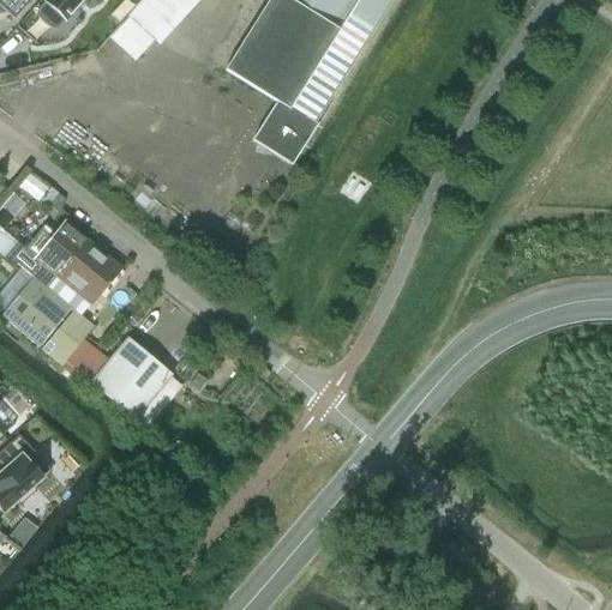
[(0,0),(0,5),(15,18),(29,0),(0,0)]
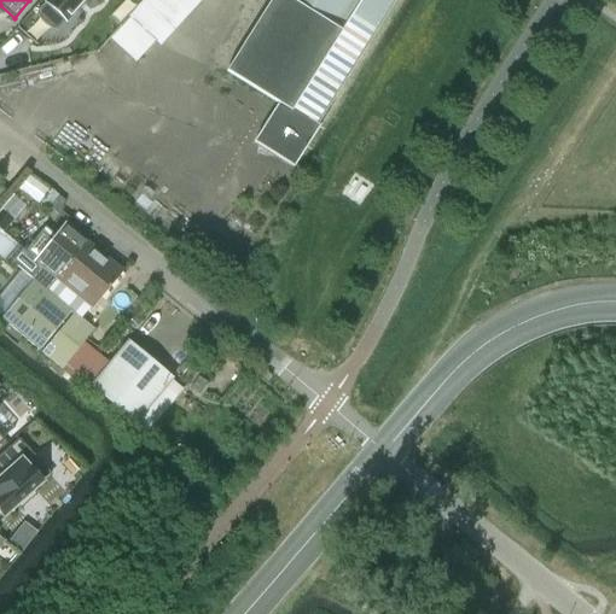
[(50,0),(47,3),(69,22),(87,0),(50,0)]
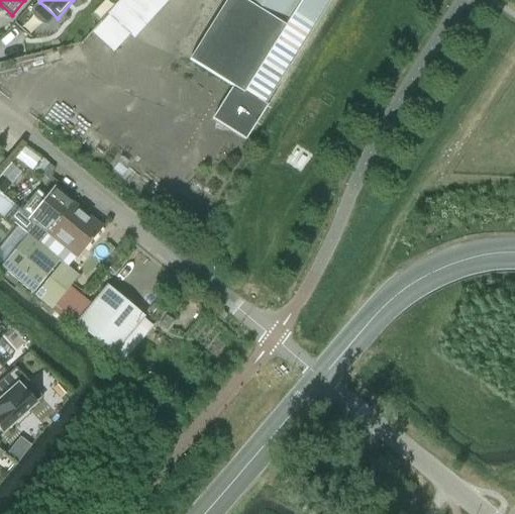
[(117,0),(108,11),(135,36),(168,0),(117,0)]
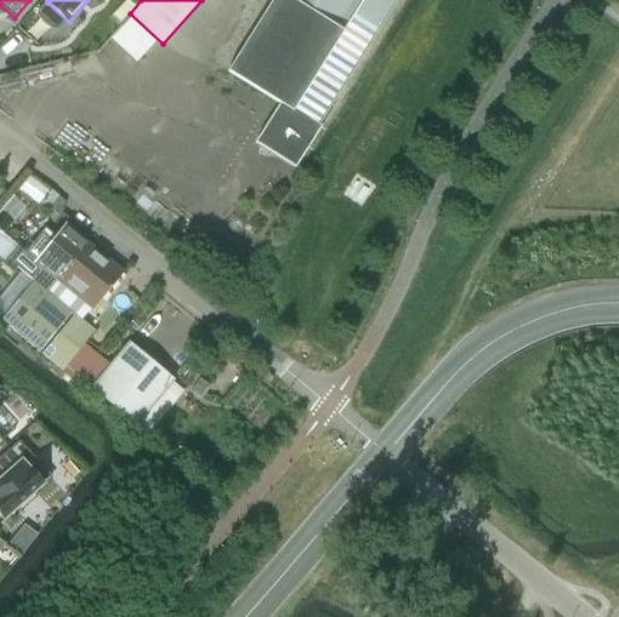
[(245,44),(231,68),(280,100),(256,137),(290,158),(393,0),(273,0),(245,44)]
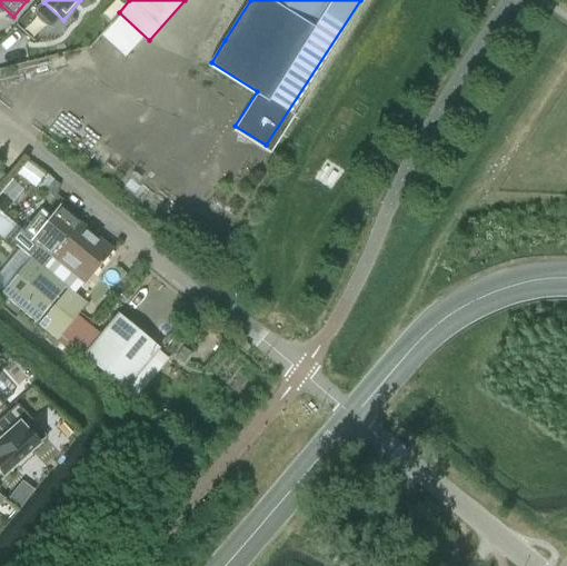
[(22,168),(20,171),(21,174),(22,174),(23,175),(25,176),(26,177),(27,178),(28,178),(29,179),(30,180),(31,181),(32,181),(35,184),(36,184),(38,184),(39,184),(42,186),(43,187),(46,187),(48,190),(50,191),(52,194),(53,194),(56,194),(58,190),(27,165),(27,164),(30,161),(28,161),(26,165),(23,167),(22,168)]
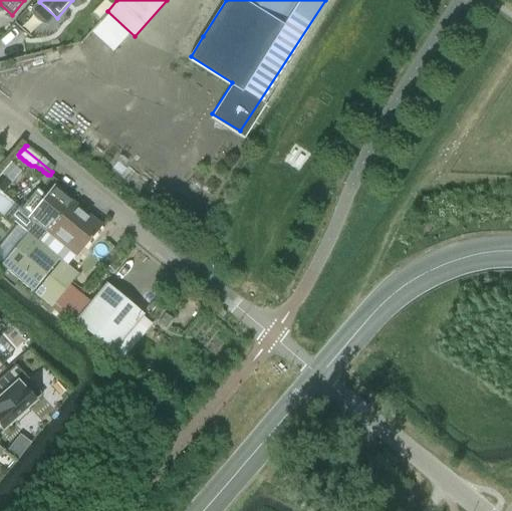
[(0,210),(0,211),(1,212),(2,212),(3,213),(4,214),(6,214),(6,215),(6,216),(16,203),(14,202),(14,200),(13,199),(12,199),(12,198),(11,198),(10,198),(10,197),(9,197),(8,196),(7,195),(6,195),(6,194),(3,191),(0,189),(4,189),(5,188),(8,185),(8,184),(9,184),(9,183),(9,181),(9,180),(6,177),(4,175),(3,174),(1,174),(0,175),(0,174),(0,186),(0,187),(0,210)]
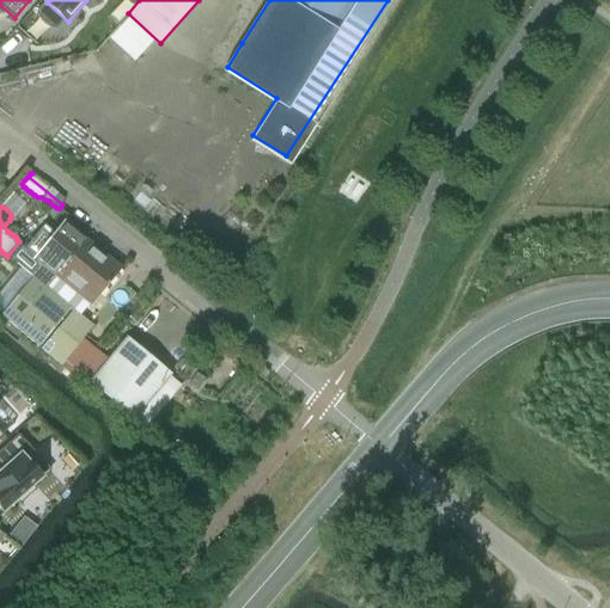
[(19,241),(7,257),(17,265),(19,263),(34,275),(47,286),(56,272),(86,237),(66,220),(37,256),(19,241)]
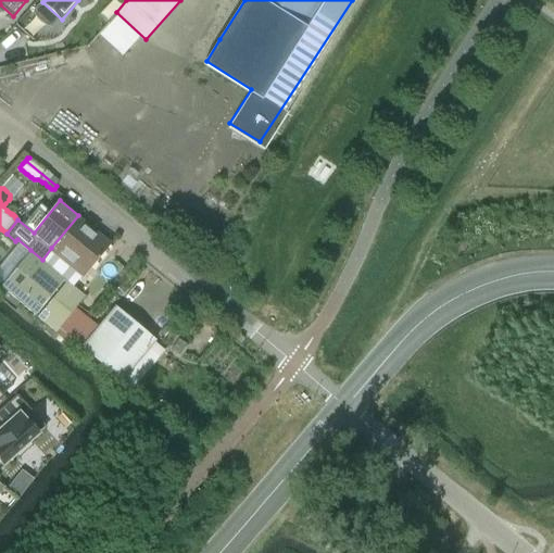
[(51,248),(42,260),(65,279),(67,280),(71,283),(79,272),(84,275),(111,241),(78,215),(51,248)]
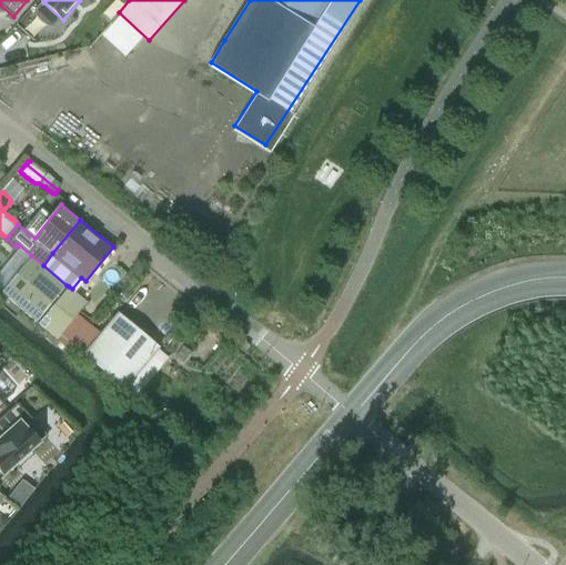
[(31,255),(2,290),(24,309),(38,320),(67,285),(43,265),(31,255)]
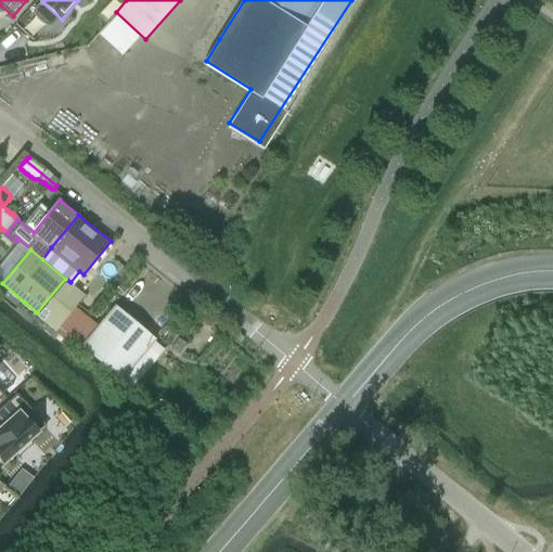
[(67,280),(39,313),(56,329),(85,294),(71,282),(67,280)]
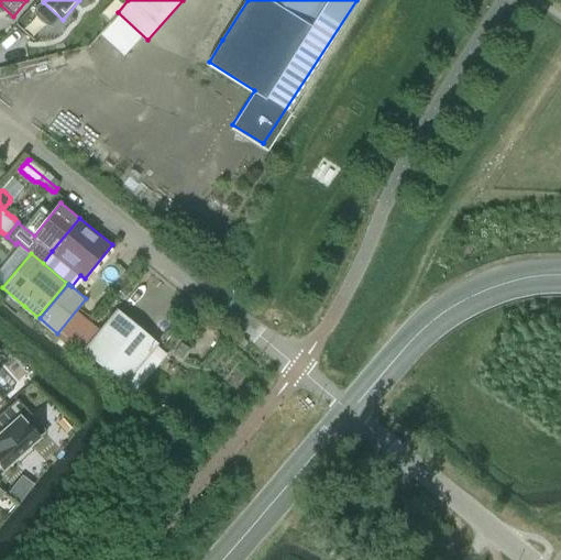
[(118,309),(84,350),(123,384),(125,382),(134,390),(165,351),(156,344),(157,343),(118,309)]
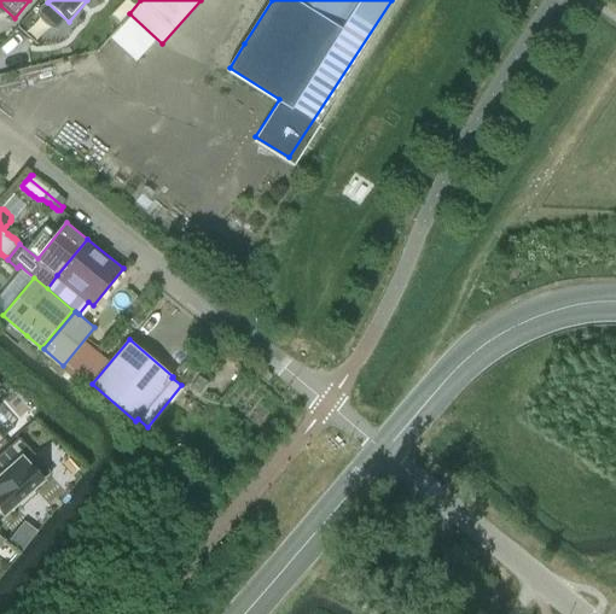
[(0,463),(6,471),(0,475),(0,509),(4,514),(18,502),(22,504),(36,491),(34,489),(51,473),(21,438),(0,455),(0,463)]
